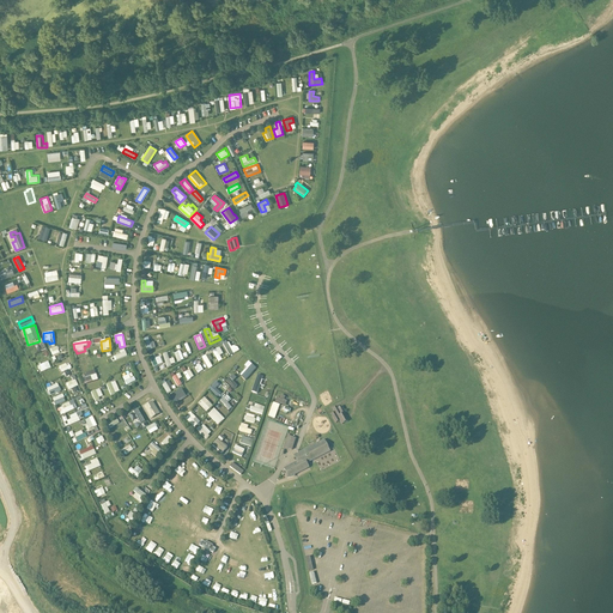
[(226,343),(223,344),(230,357),(234,354),(226,343)]
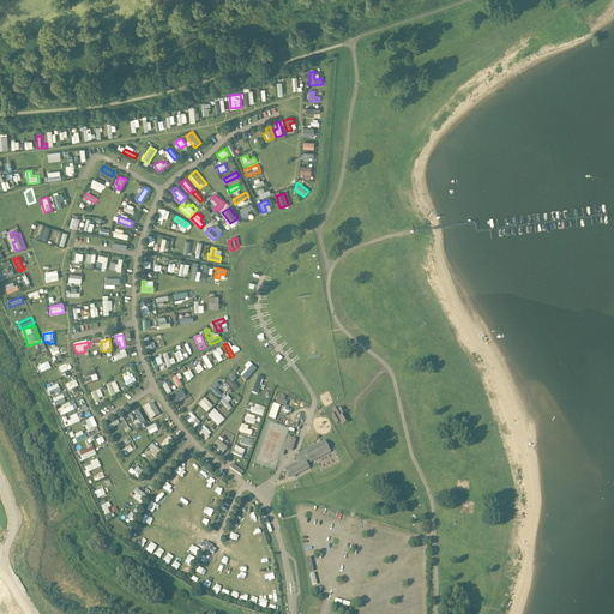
[(60,345),(49,350),(52,356),(62,353),(60,345)]
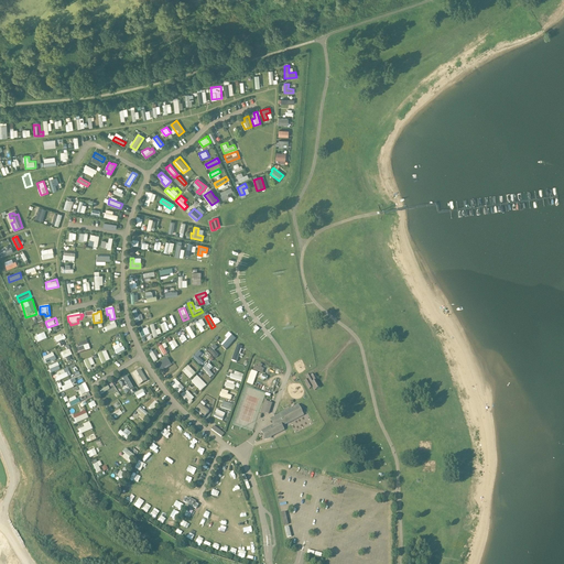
[(196,324),(202,334),(205,332),(198,322),(196,324)]
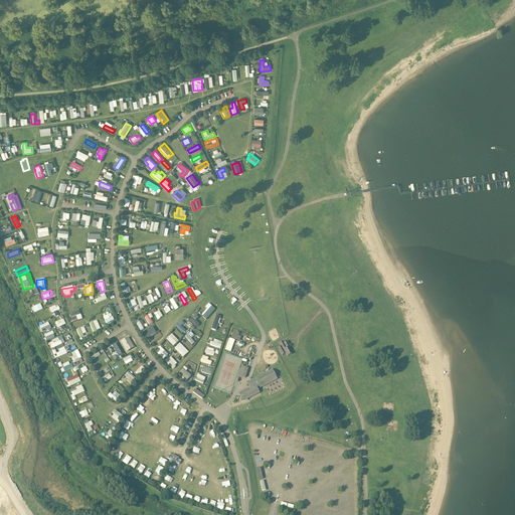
[(131,312),(139,309),(135,297),(126,300),(131,312)]
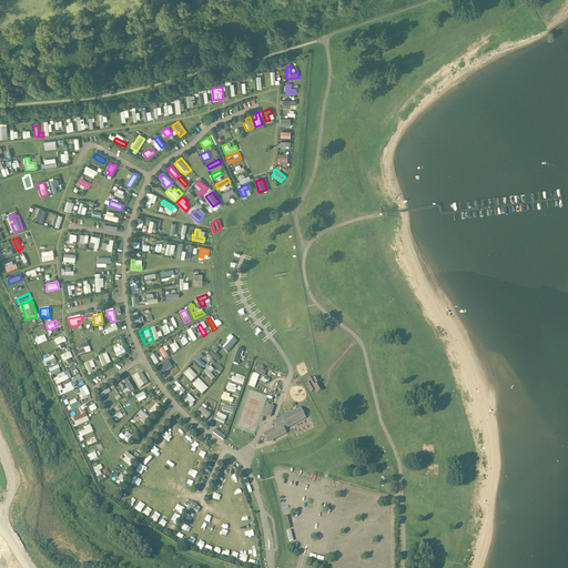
[(198,340),(191,328),(188,331),(193,342),(198,340)]
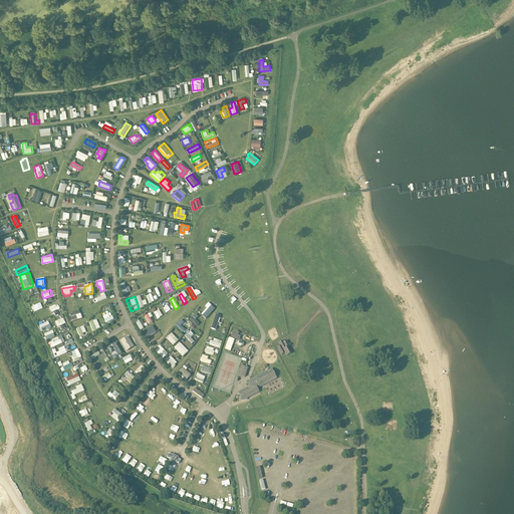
[(35,312),(42,309),(40,303),(33,307),(35,312)]
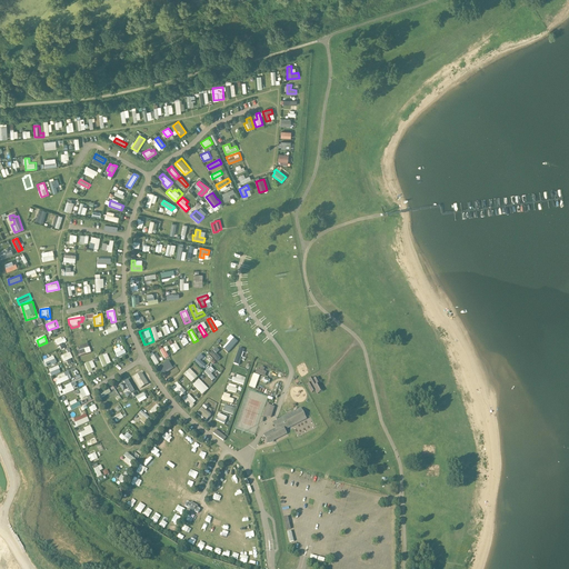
[(232,339),(225,350),(228,352),(236,341),(232,339)]
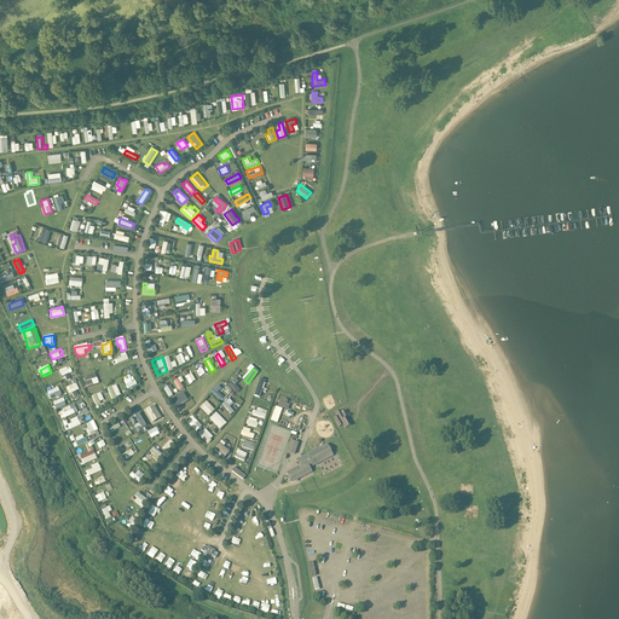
[(84,382),(86,388),(98,385),(96,375),(85,379),(86,382),(84,382)]
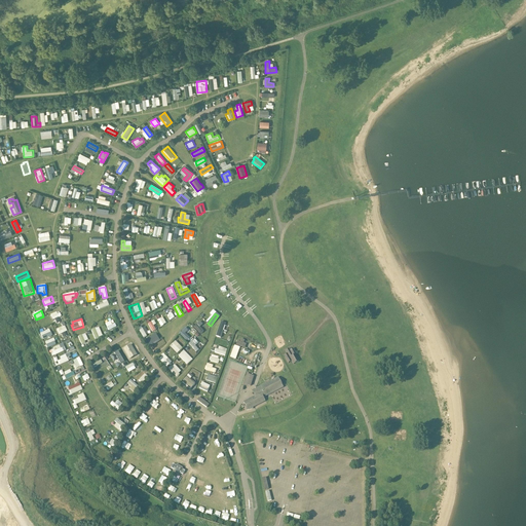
[(201,327),(203,325),(200,321),(194,327),(201,334),(204,331),(201,327)]
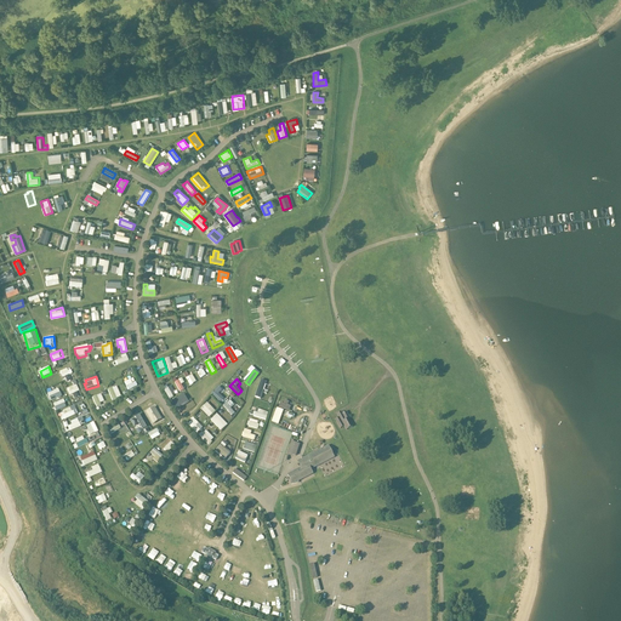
[(267,382),(261,380),(255,398),(261,399),(267,382)]
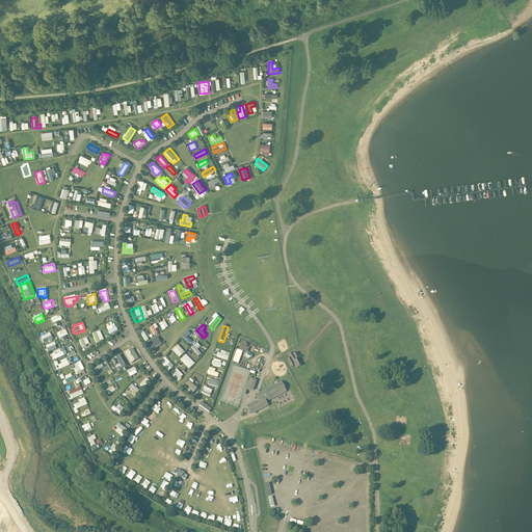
[(57,334),(60,339),(69,335),(65,329),(67,329),(64,327),(63,328),(64,330),(57,334)]
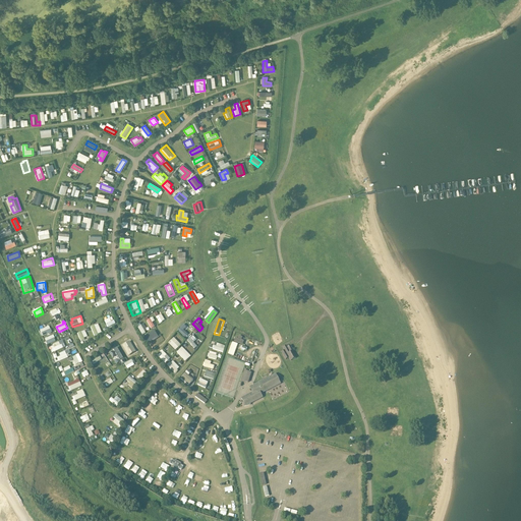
[(136,326),(142,335),(146,333),(139,324),(136,326)]
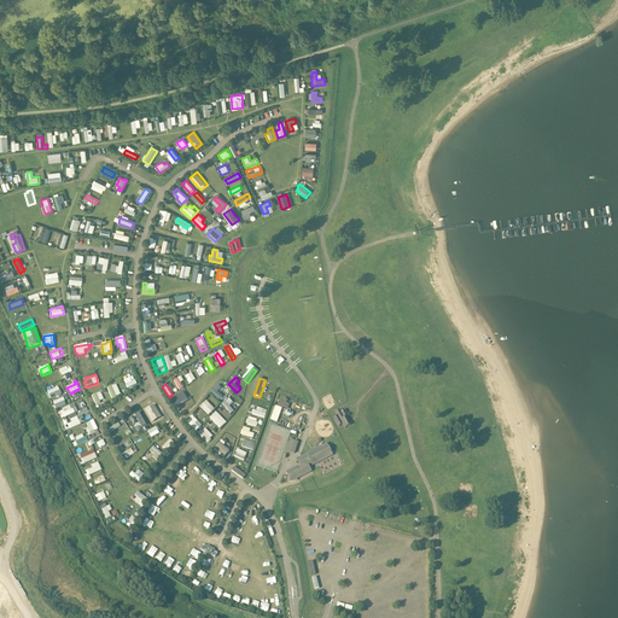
[(217,392),(221,388),(217,384),(210,392),(220,401),(222,396),(217,392)]
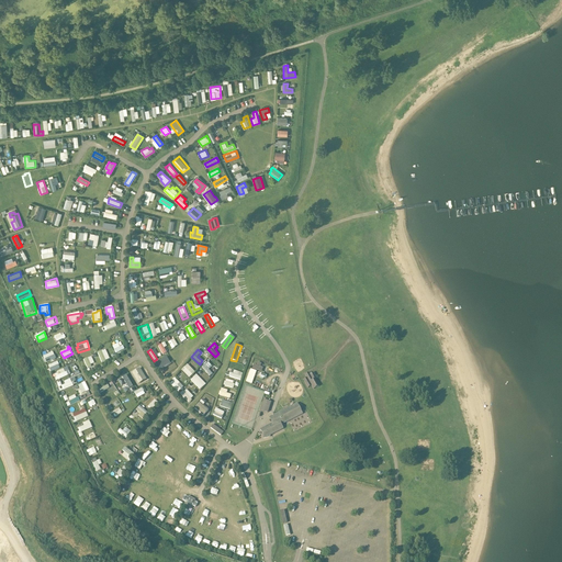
[(98,353),(102,362),(110,359),(105,350),(98,353)]
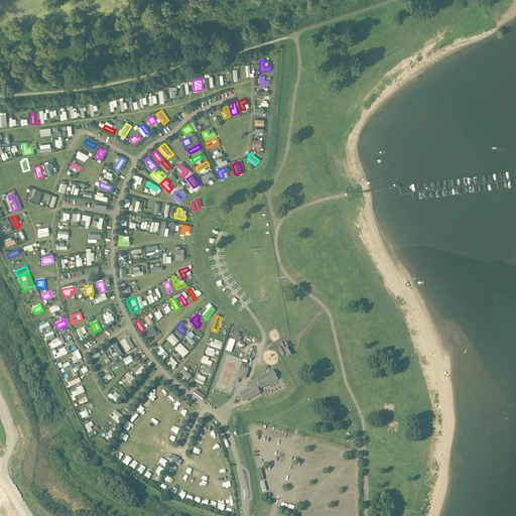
[(44,326),(39,328),(40,328),(39,329),(42,334),(51,330),(50,327),(49,327),(48,324),(44,325),(44,326)]
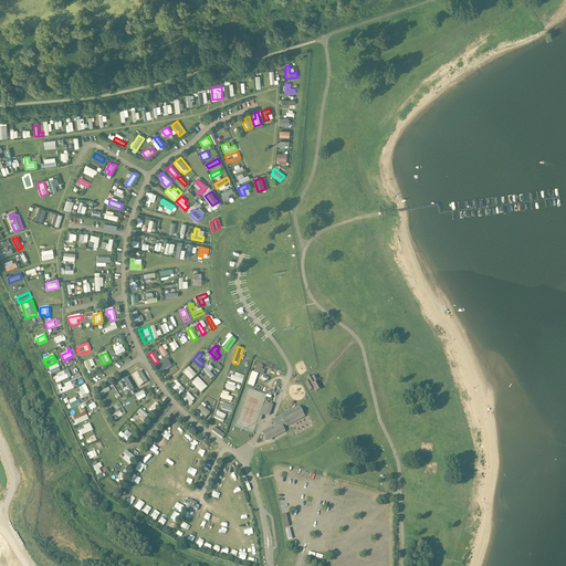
[(160,373),(171,366),(168,359),(157,366),(160,373)]
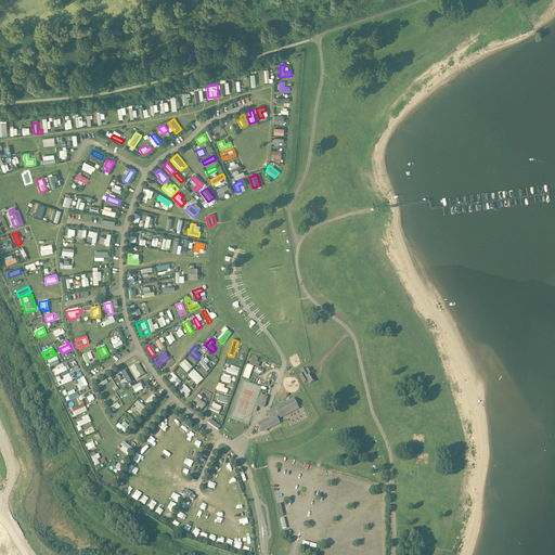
[(57,357),(48,360),(50,366),(60,364),(57,357)]
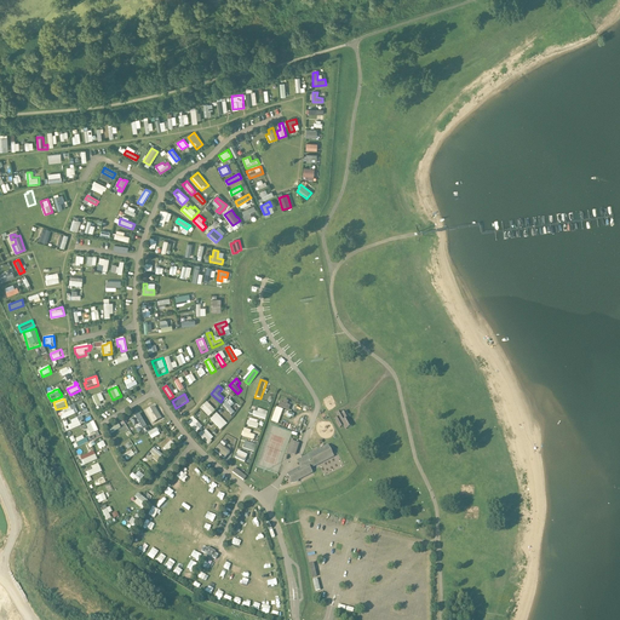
[(139,409),(153,402),(150,399),(137,405),(139,409)]
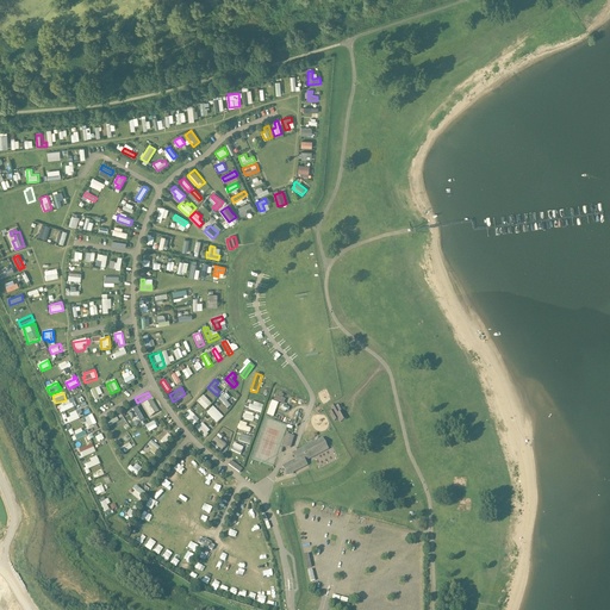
[(284,398),(285,394),(278,392),(275,400),(285,404),(286,399),(284,398)]
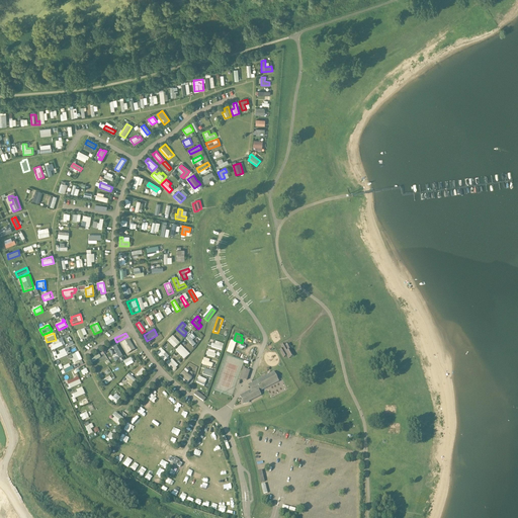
[(167,342),(174,349),(180,344),(173,336),(167,342)]
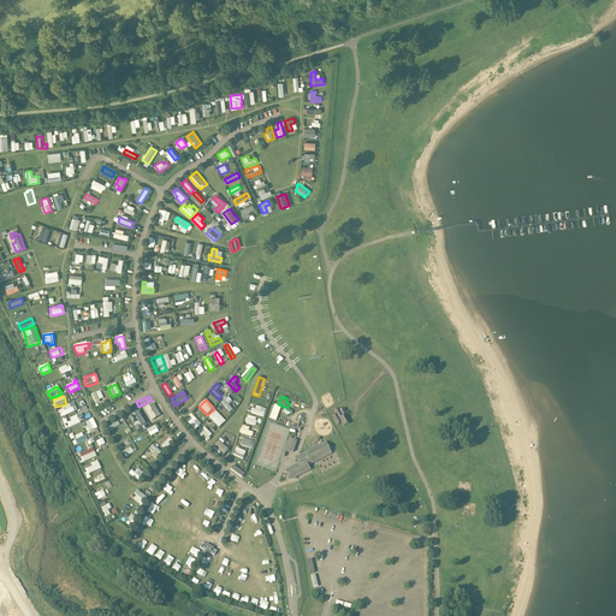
[(224,401),(220,403),(230,413),(232,410),(224,401)]
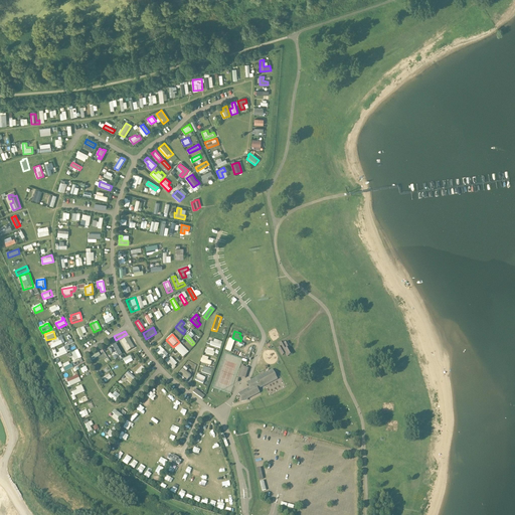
[(61,336),(48,342),(51,349),(64,343),(61,336)]
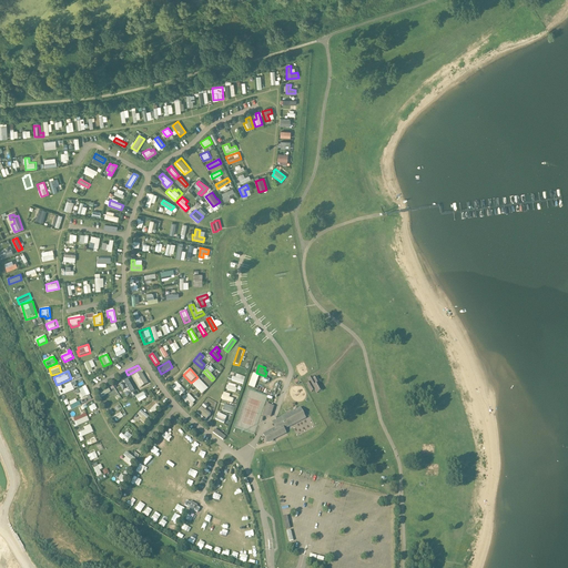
[(140,388),(148,384),(141,372),(133,377),(140,388)]
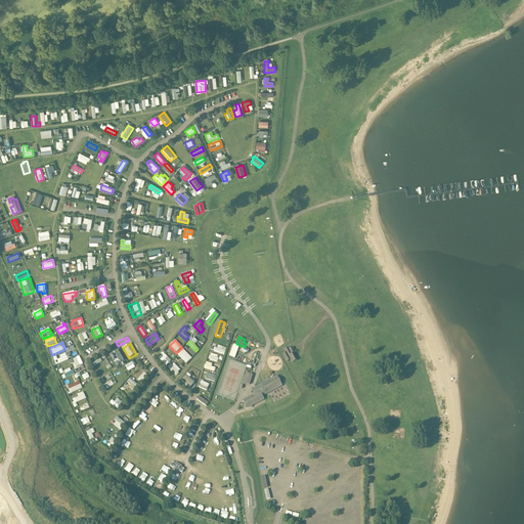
[(224,354),(226,348),(216,344),(214,351),(224,354)]
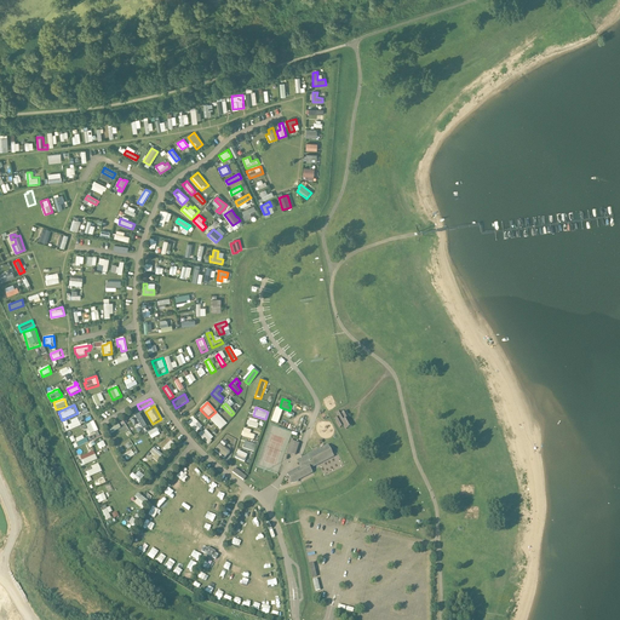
[(279,424),(283,409),(276,407),(271,422),(279,424)]
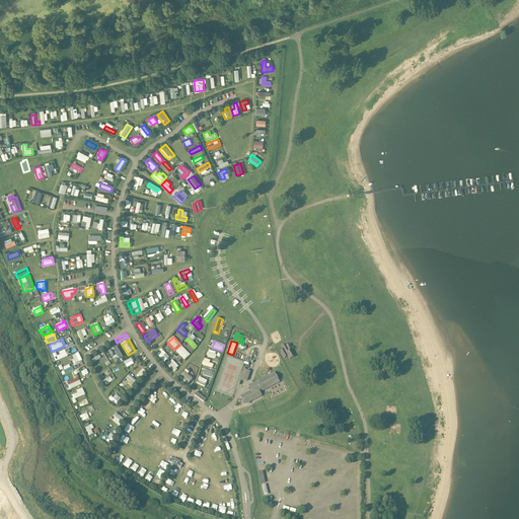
[(293,350),(289,344),(286,346),(285,344),(282,346),(283,349),(280,351),(285,359),(288,357),(290,360),(295,357),(291,351),(293,350)]
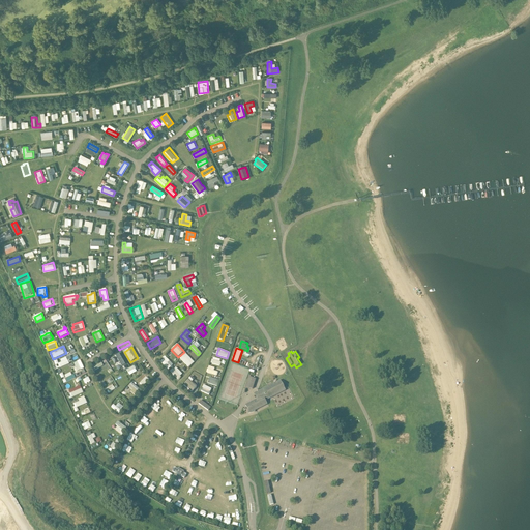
[(119,353),(116,355),(121,366),(125,364),(119,353)]
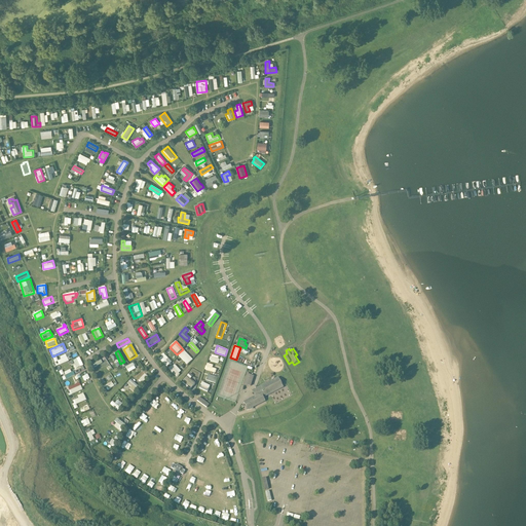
[(193,360),(184,350),(178,357),(187,366),(193,360)]
